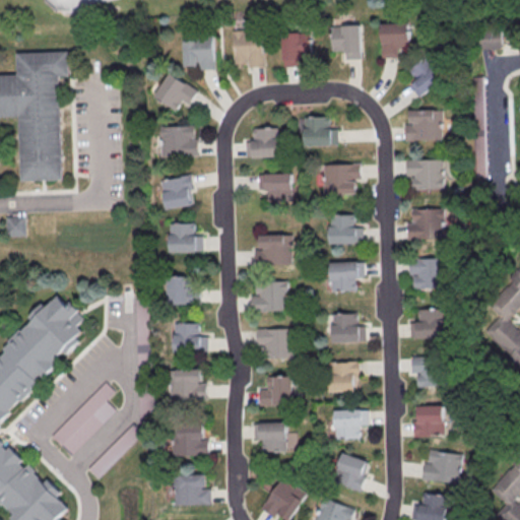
[(381,22),(381,56),(399,56),(399,46),(409,46),(409,22),(381,22)]
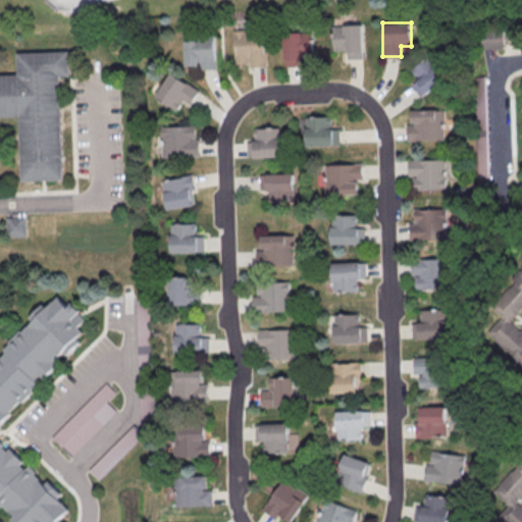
[(344,58),(363,58),(362,24),(333,24),(333,48),(344,48),(344,58)]
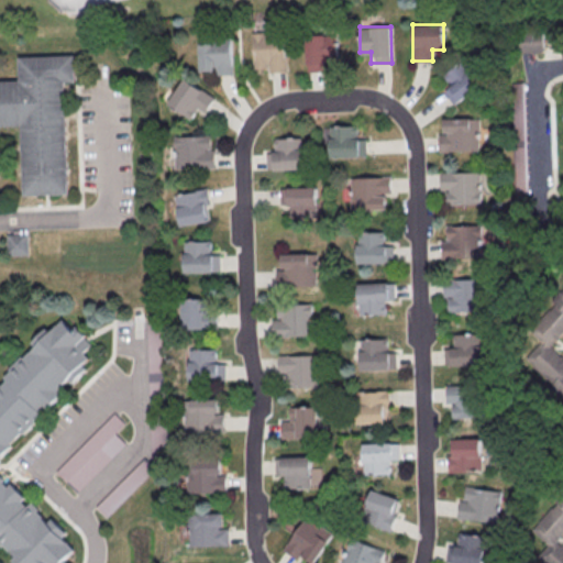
[(286,72),(286,32),(253,32),(253,72),(286,72)]
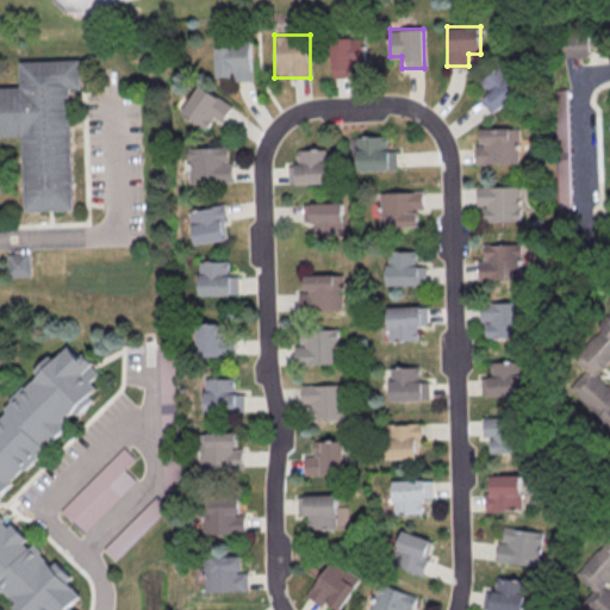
[(366,38),(332,38),(332,78),(355,78),(355,64),(366,64),(366,38)]
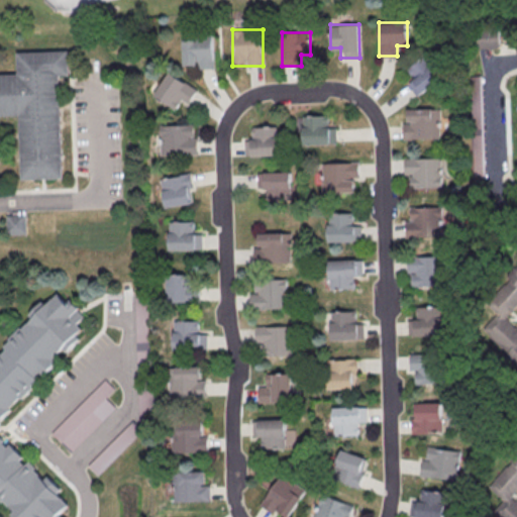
[(184,68),(213,68),(213,37),(184,37),(184,68)]
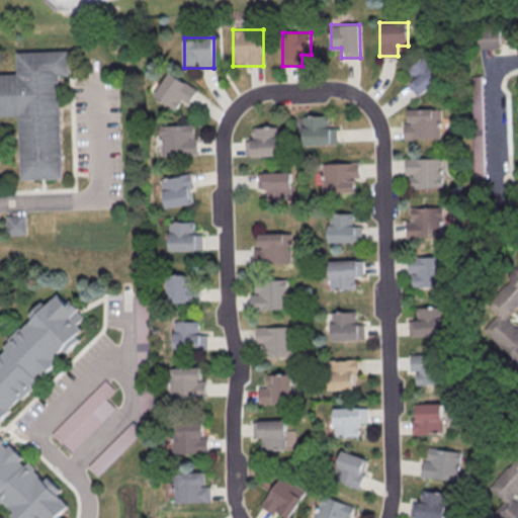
[(58,53),(68,53),(69,76),(59,77),(63,179),(22,180),(19,116),(0,116),(0,75),(17,75),(16,55),(58,53)]
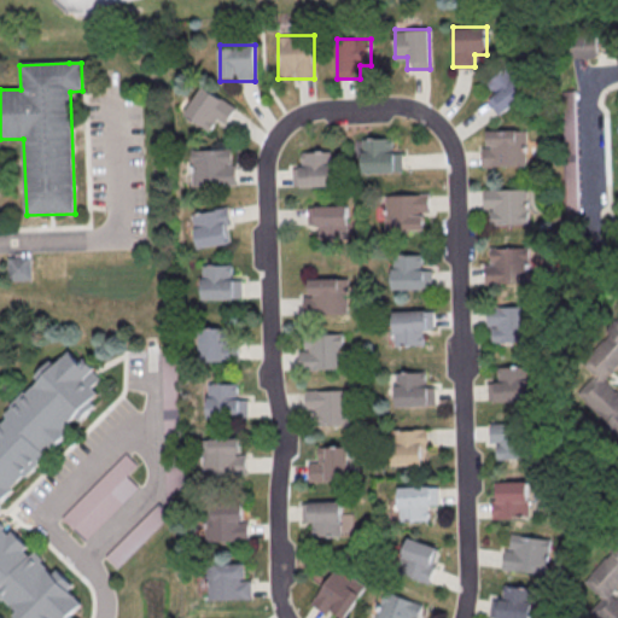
[(499,115),(531,93),(511,64),(487,81),(494,91),(485,95),(499,115)]
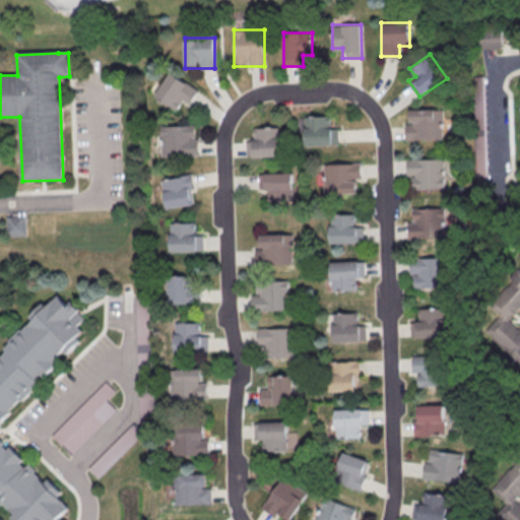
[(174,108),(179,100),(188,106),(199,89),(171,71),(155,95),(174,108)]
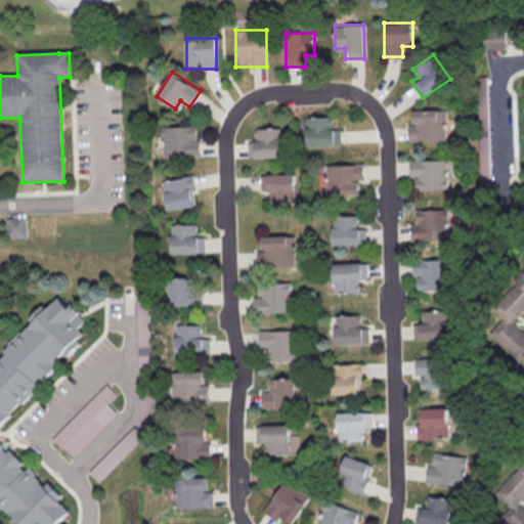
[(409,111),(409,140),(446,140),(446,111),(409,111)]
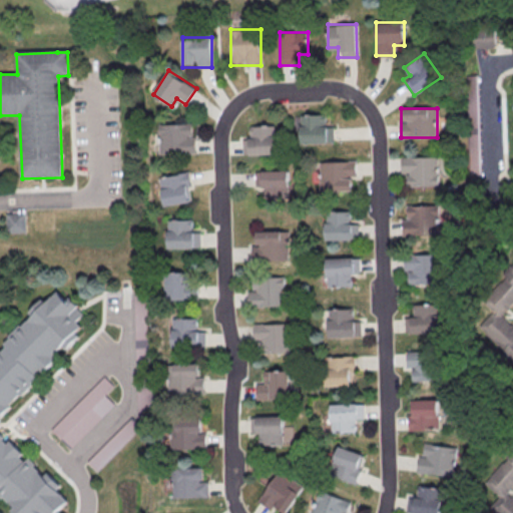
[(326,114),(302,114),(302,143),(334,142),(334,123),(326,123),(326,114)]
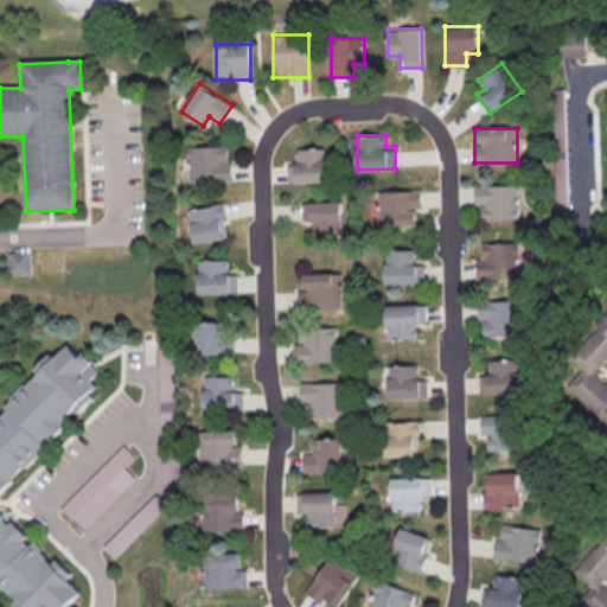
[(189,183),(231,183),(231,146),(189,146),(189,183)]
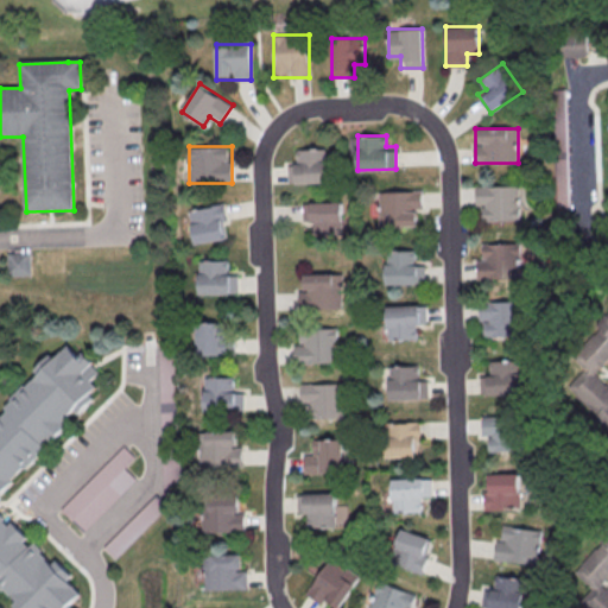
[(287,162),(287,183),(327,183),(327,149),(298,149),(298,162),(287,162)]
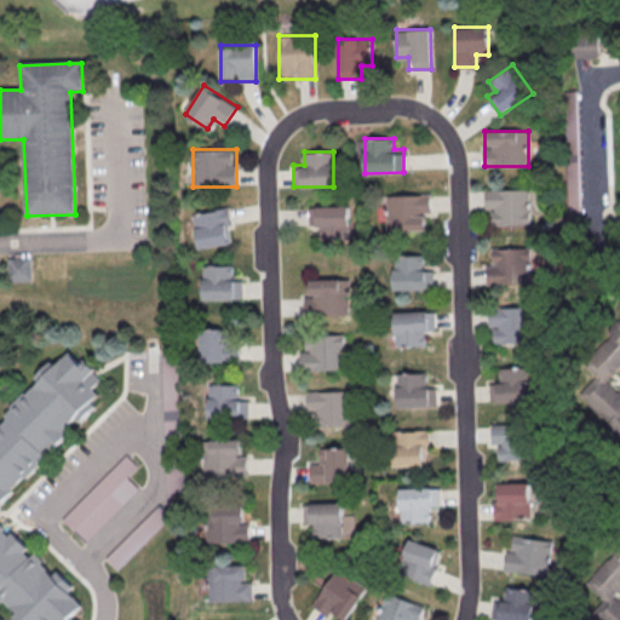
[(529,189),(487,189),(487,224),(529,224),(529,189)]
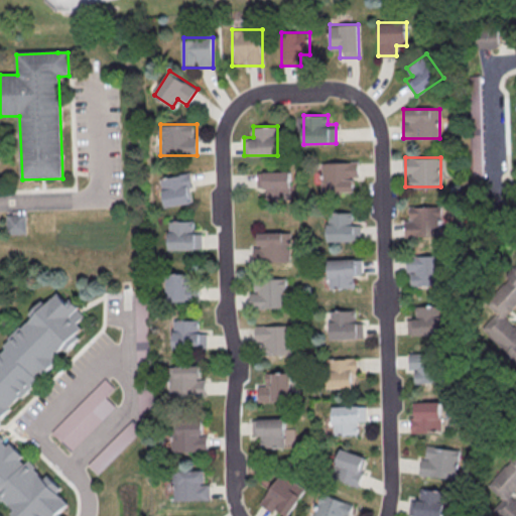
[(357,162),(323,162),(323,190),(357,190),(357,162)]
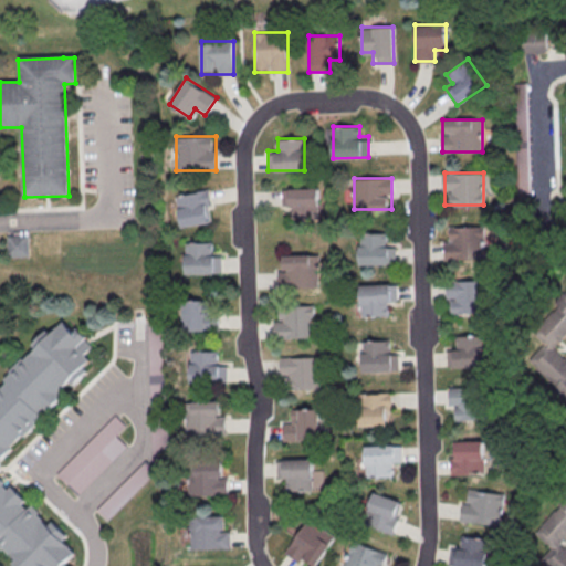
[(318,218),(318,188),(282,188),(282,207),(291,207),(291,218),(318,218)]
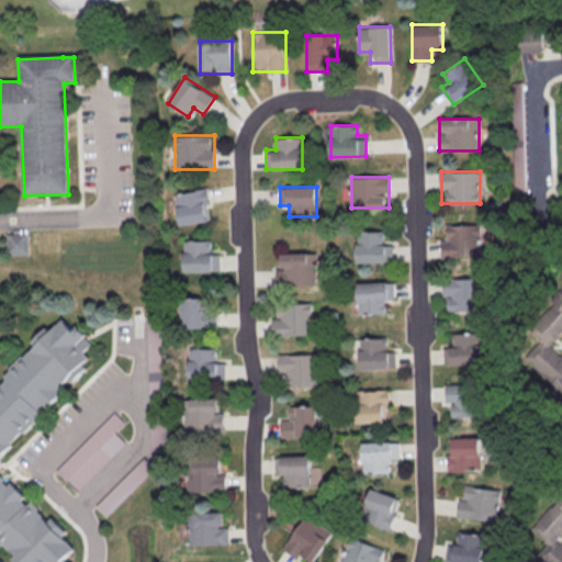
[(212,221),(208,189),(176,193),(180,225),(212,221)]
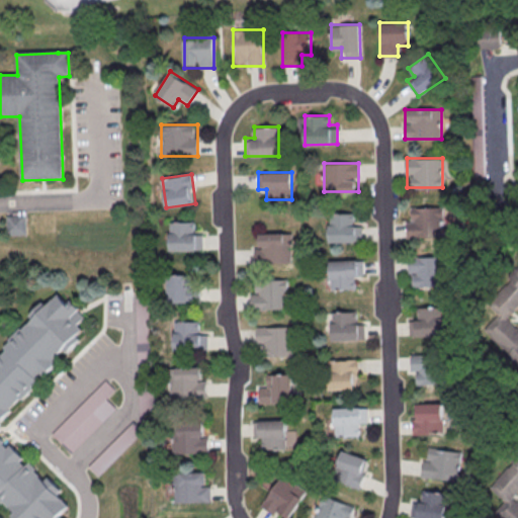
[(408,207),(408,236),(441,236),(441,207),(408,207)]
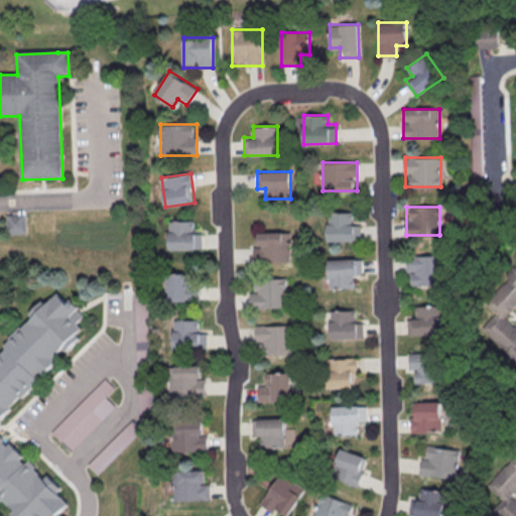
[(361,241),(361,222),(353,222),(353,213),(328,213),(328,241),(361,241)]
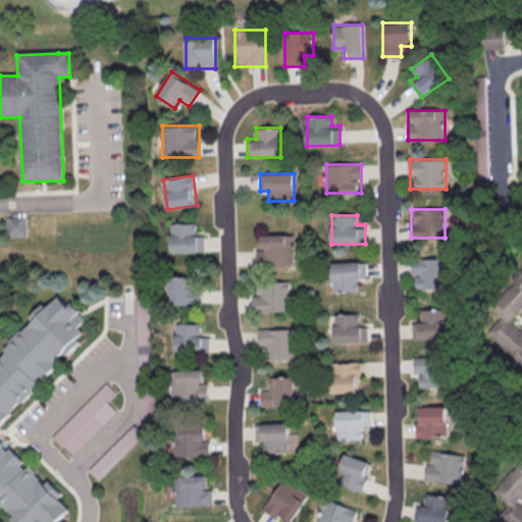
[(7,238),(7,218),(25,217),(27,238),(7,238)]
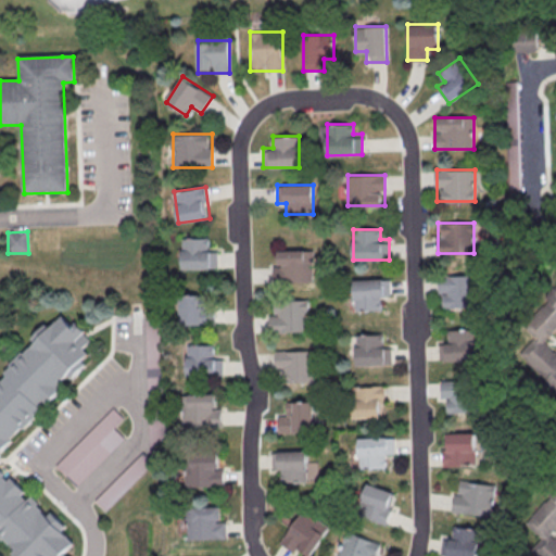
[(217,269),(217,249),(207,249),(207,238),(181,238),(181,269),(217,269)]
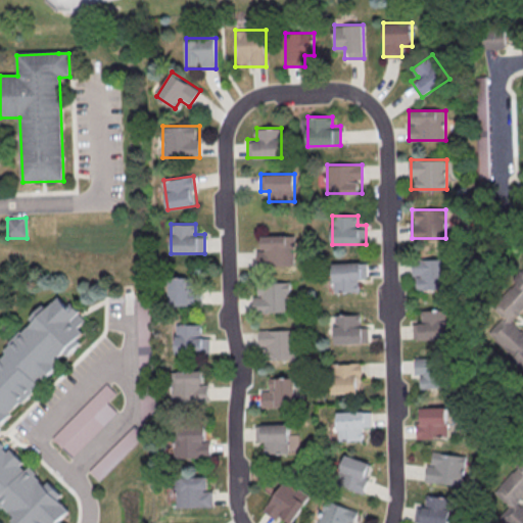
[(294,235),(257,235),(257,265),(294,265),(294,235)]
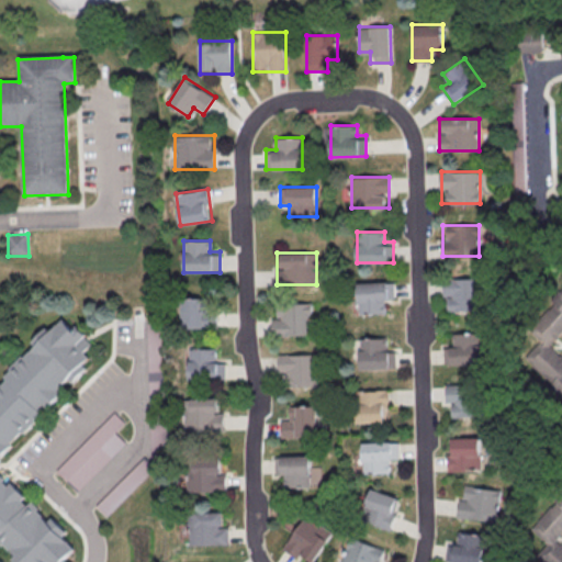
[(482,310),(482,279),(445,279),(445,310),(482,310)]
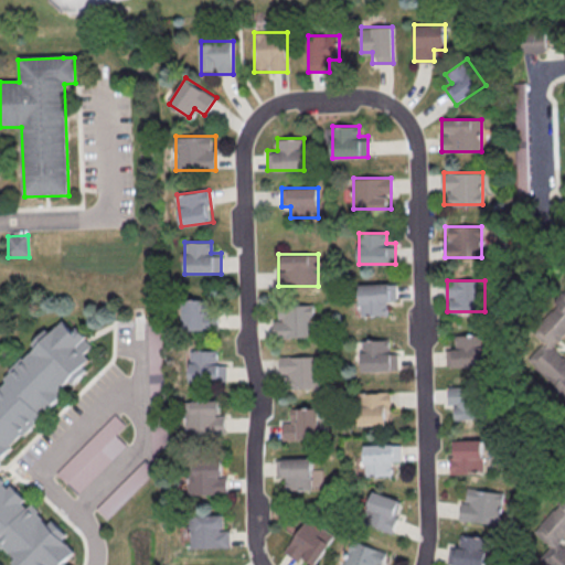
[(360,284),(360,315),(393,315),(393,284),(360,284)]
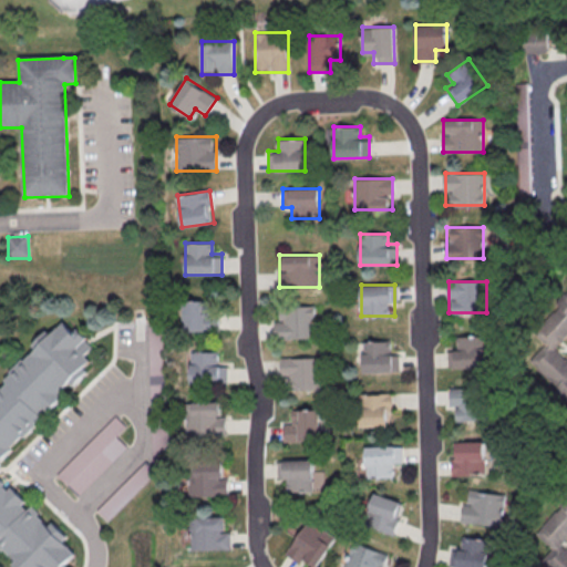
[(566,333),(563,339),(563,340),(559,343),(558,343),(553,349),(555,348),(558,352),(558,353),(564,358),(565,358),(566,359),(566,402),(553,390),(557,387),(531,360),(545,344),(533,332),(559,306),(554,301),(566,286),(566,333)]
